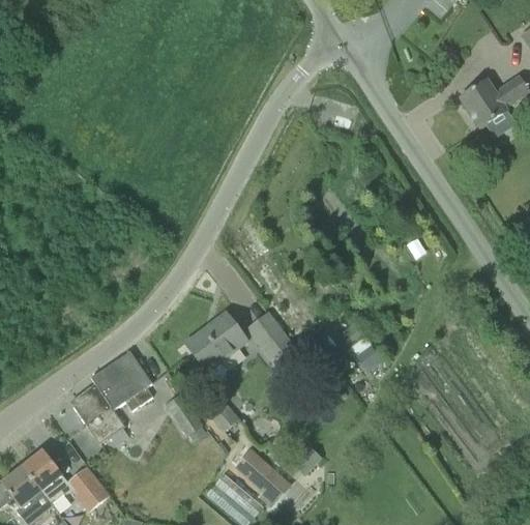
[(487,79),(460,97),(480,127),(507,110),(505,107),(529,90),(520,75),(495,91),(487,79)]
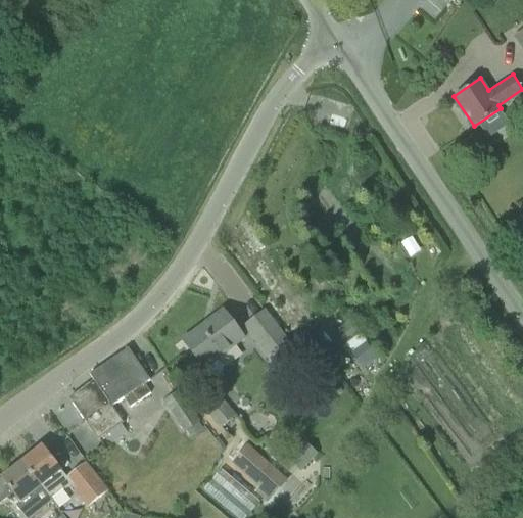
[(244,335),(224,308),(183,338),(203,366),(211,377),(223,369),(224,363),(218,355),(244,335)]
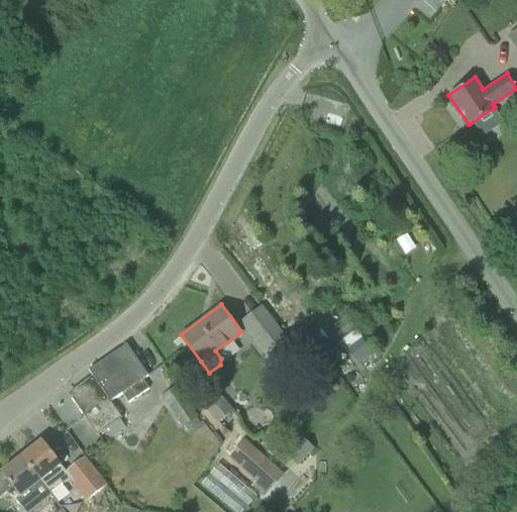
[(285,338),(287,337),(262,304),(241,319),(267,352),(285,338)]
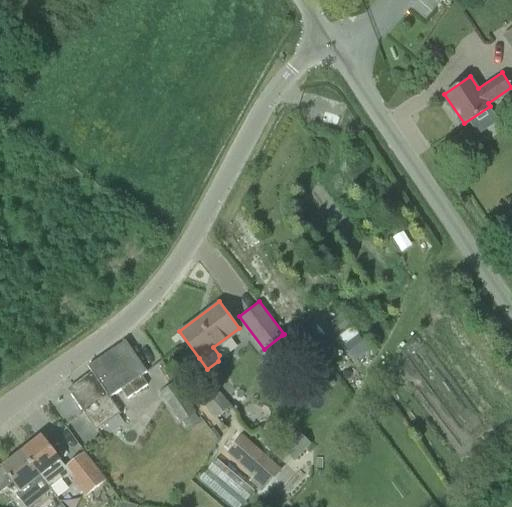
[(339,334),(353,324),(343,310),(327,322),(337,336),(339,334)]
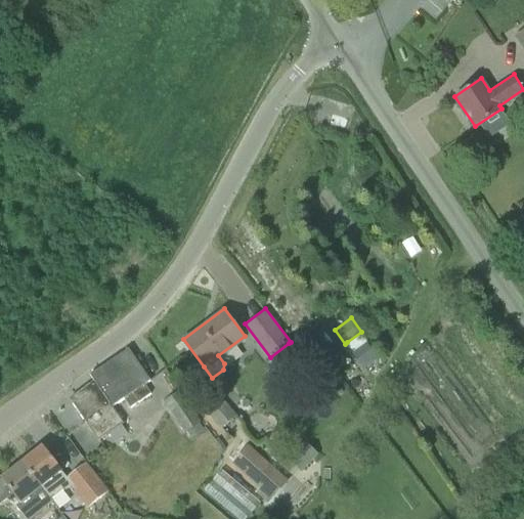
[(379,355),(367,339),(353,350),(352,351),(363,366),(379,355)]
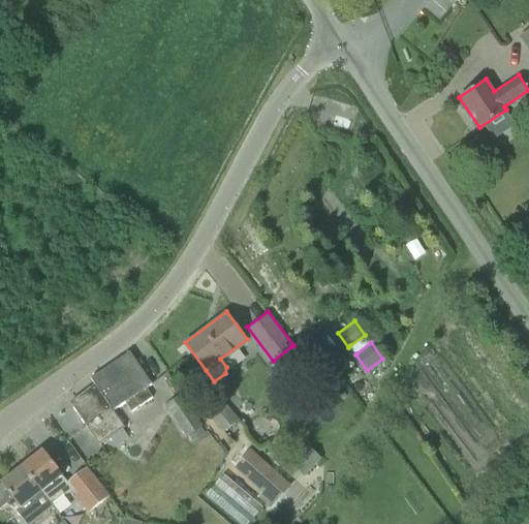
[(152,381),(130,349),(91,376),(96,383),(70,400),(99,441),(111,434),(117,442),(129,434),(123,426),(125,424),(114,407),(125,400),(131,409),(139,403),(152,395),(147,386),(152,381)]
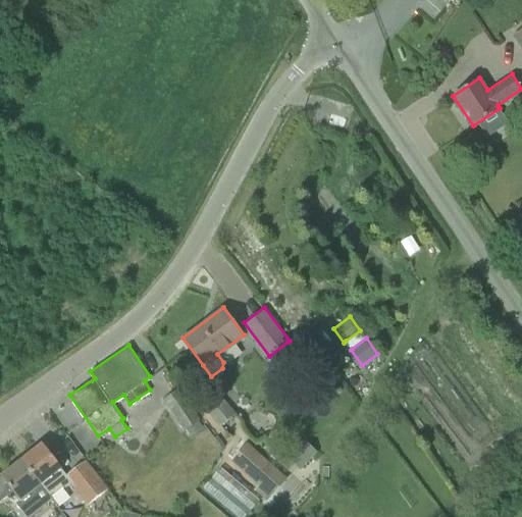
[(185,427),(199,418),(177,388),(164,398),(185,427)]
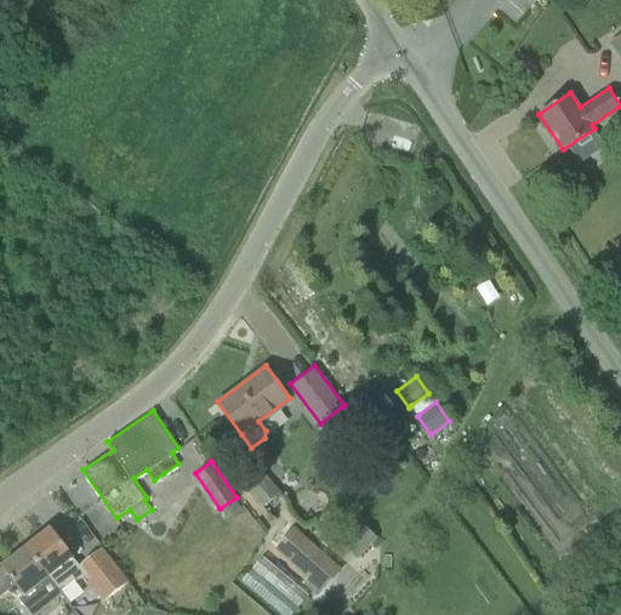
[(254,495),(262,505),(280,490),(272,479),(254,495)]
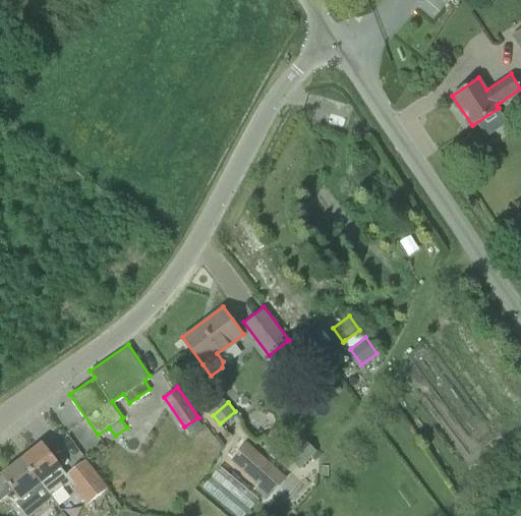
[(228,450),(233,454),(234,455),(229,460),(240,469),(238,471),(255,485),(268,473),(275,464),(240,435),(228,450)]
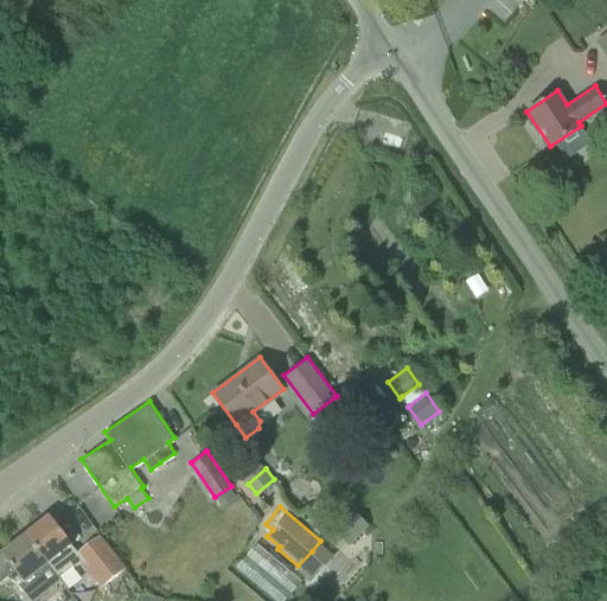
[(50,515),(25,534),(59,575),(72,566),(85,562),(102,583),(103,583),(125,567),(126,566),(100,534),(78,551),(50,515)]
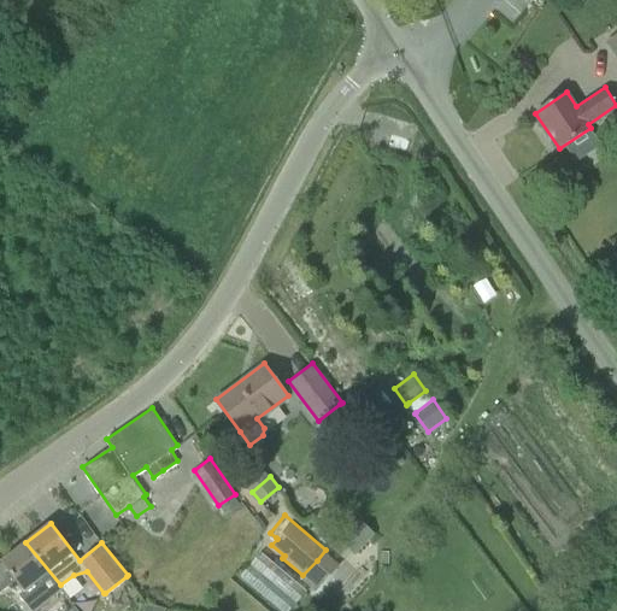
[(31,610),(63,588),(60,585),(25,542),(1,562),(23,588),(17,592),(31,610)]
